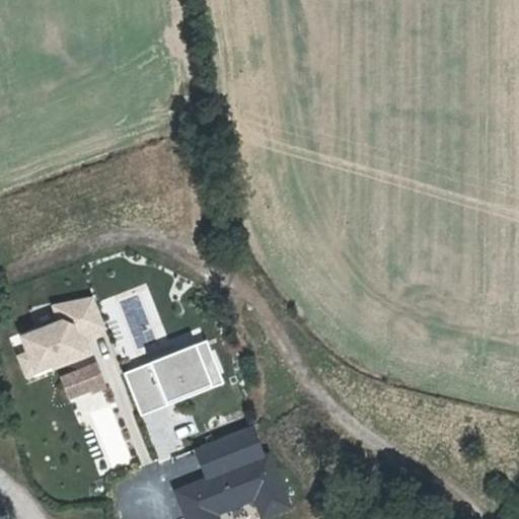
[(93,294),(49,304),(54,323),(11,332),(20,375),(96,359),(91,335),(101,332),(93,294)]
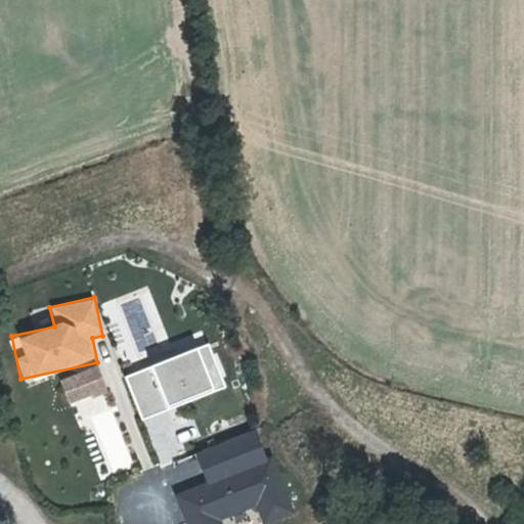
[(206,341),(122,375),(140,421),(224,386),(206,341)]
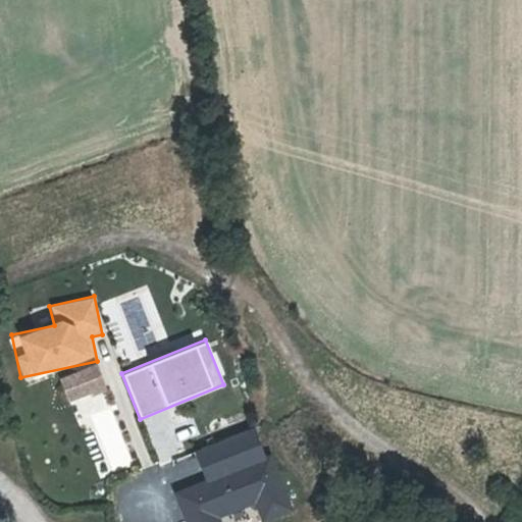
[(56,377),(68,405),(107,388),(95,361),(56,377)]
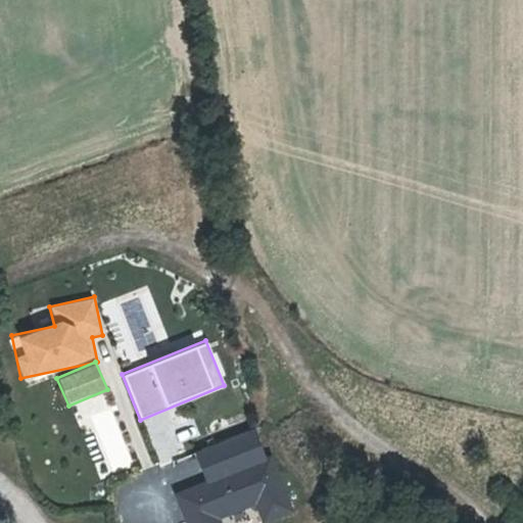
[(83,409),(114,478),(138,467),(106,398),(83,409)]
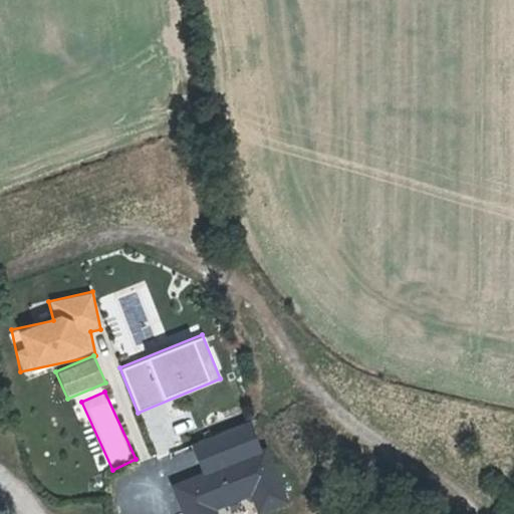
[(200,474),(170,484),(180,513),(217,513),(215,508),(249,498),(253,513),(262,513),(284,507),(256,420),(189,442),(200,474)]
